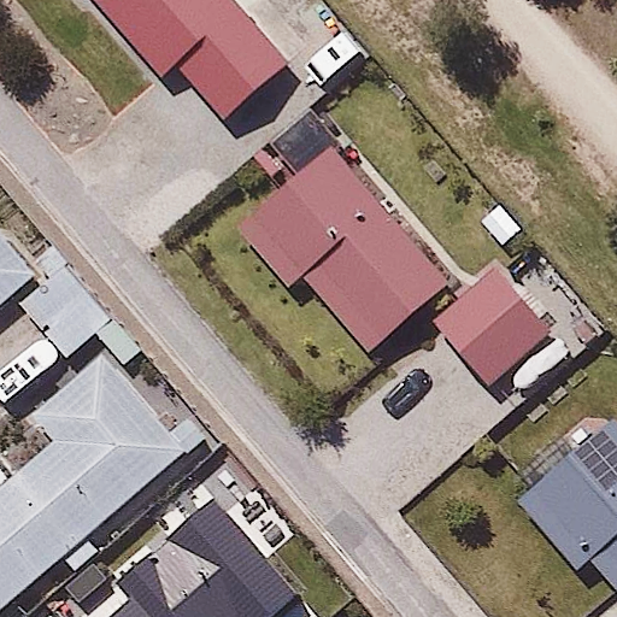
[(324,0),(109,0),(224,119),(254,92),(292,130),(374,51),(324,0)]
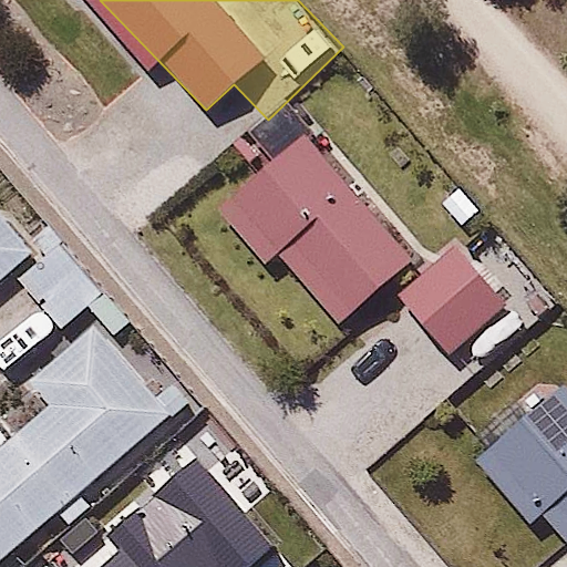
[(303,114),(210,200),(268,263),(284,247),(349,318),(426,246),(303,114)]
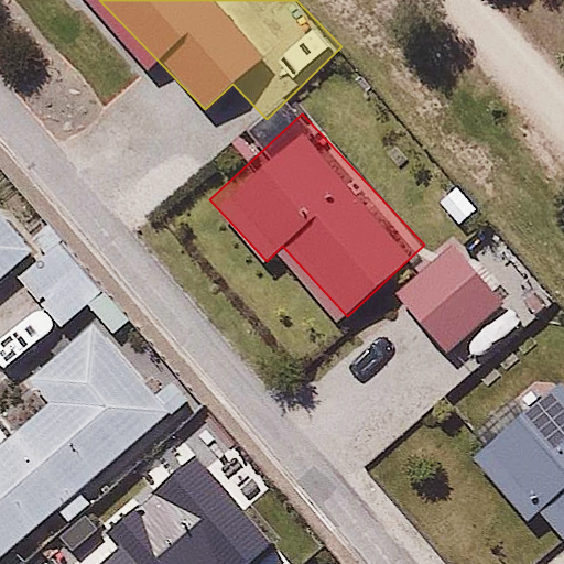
[(0,278),(32,248),(0,213),(0,278)]
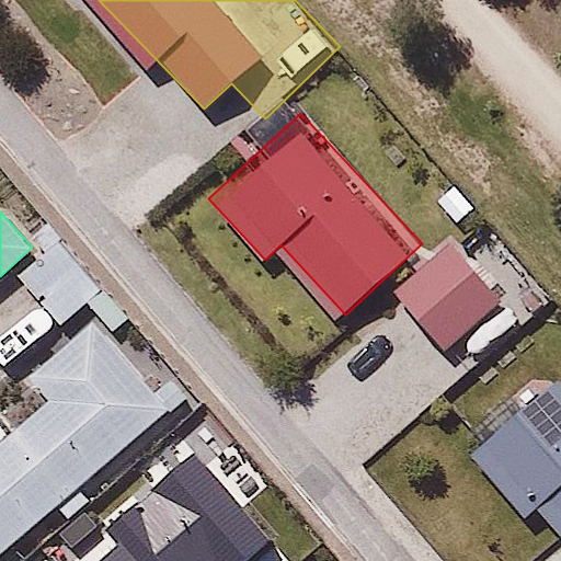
[(104,288),(66,237),(18,274),(57,324),(104,288)]
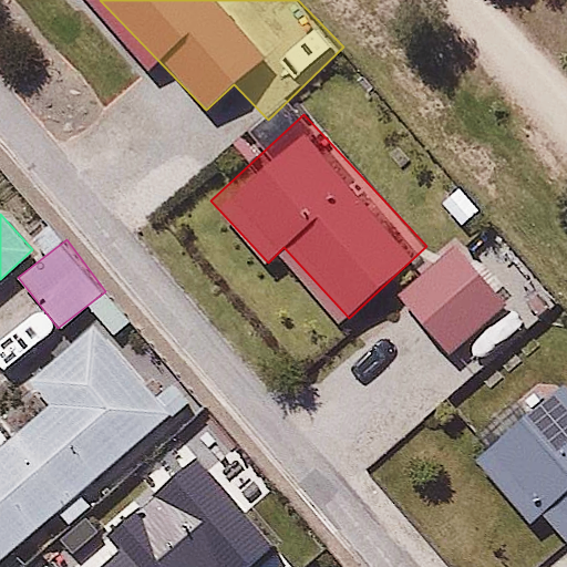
[(457,243),(402,291),(451,348),(507,299),(457,243)]
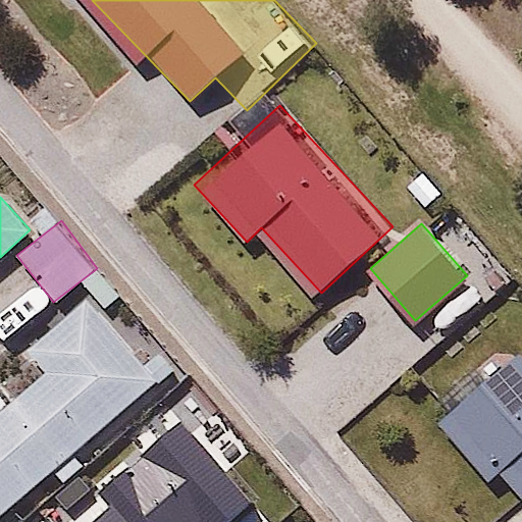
[(0,518),(153,377),(84,302),(25,355),(41,371),(0,408),(0,518)]
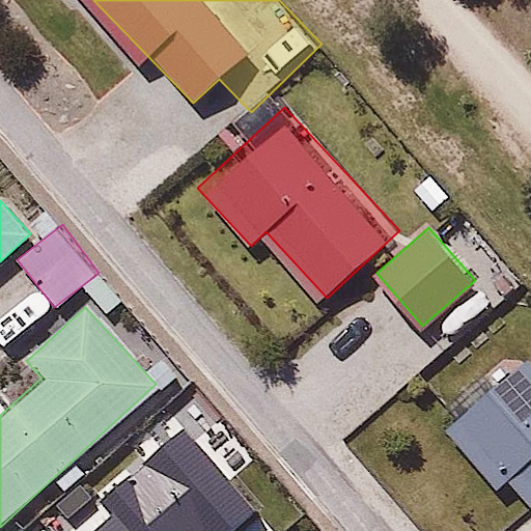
[(530,360),(518,371),(509,361),(490,378),(499,388),(452,428),(502,486),(510,480),(530,505),(530,360)]
